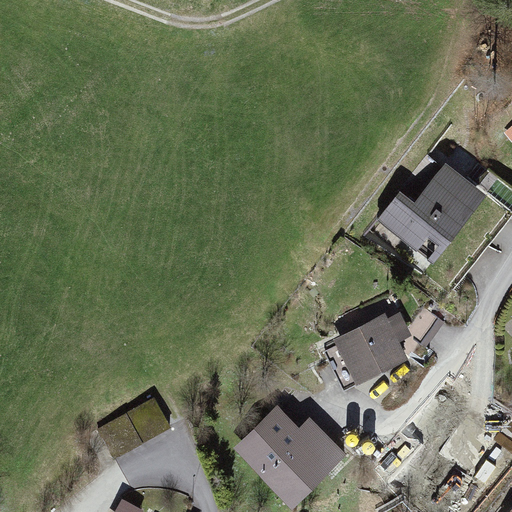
[(400,188),(377,217),(433,262),(488,194),(447,161),(415,200),(400,188)]
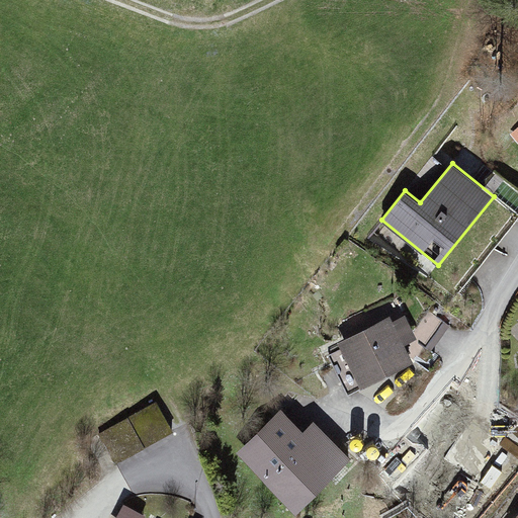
[(390,316),(337,341),(359,385),(412,360),(390,316)]
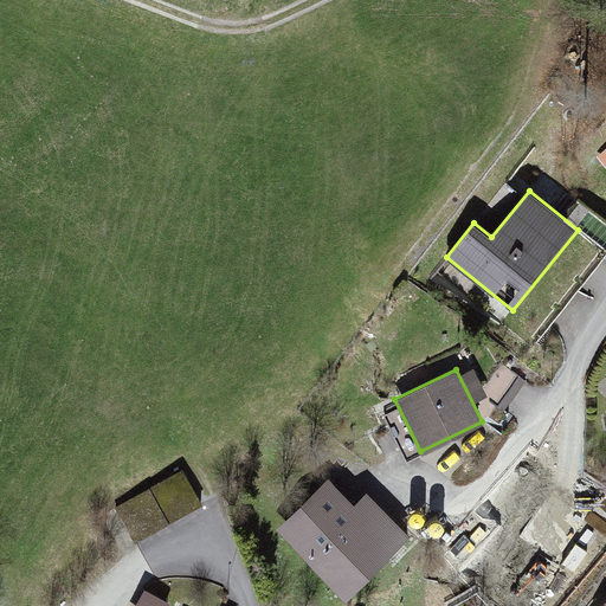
[(181,470),(116,505),(135,539),(199,504),(181,470)]
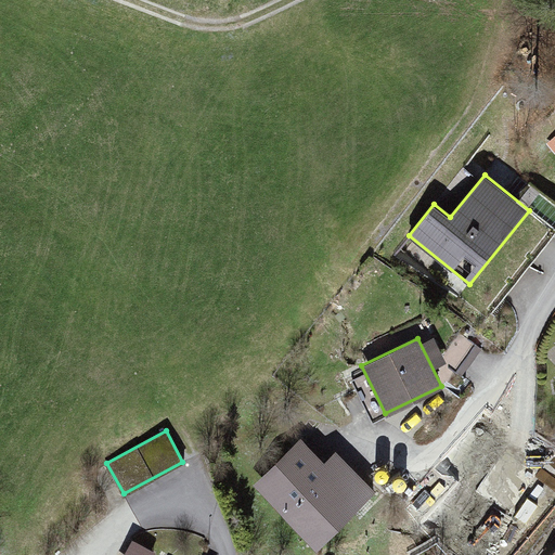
[(298,431),(245,485),(312,550),(373,489),(334,451),(326,460),(298,431)]
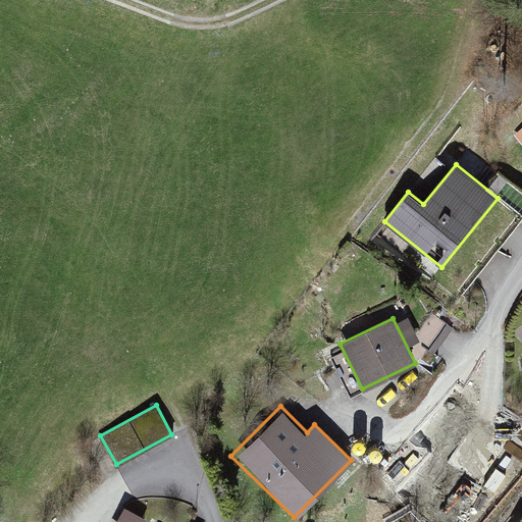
[(521,423),(501,409),(475,415),(438,469),(483,499),(520,445),(521,440),(521,423)]
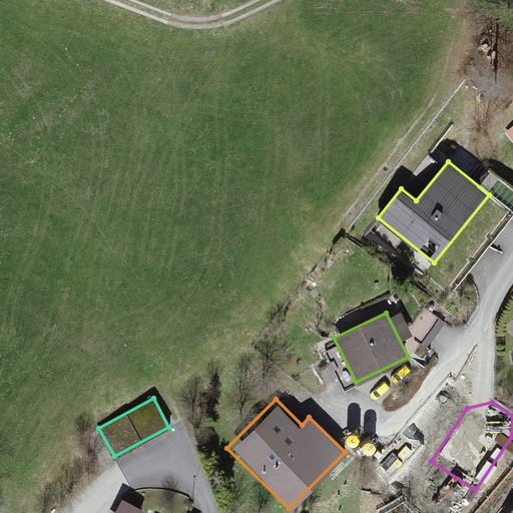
[(120,495),(112,512),(138,512),(143,504),(120,495)]
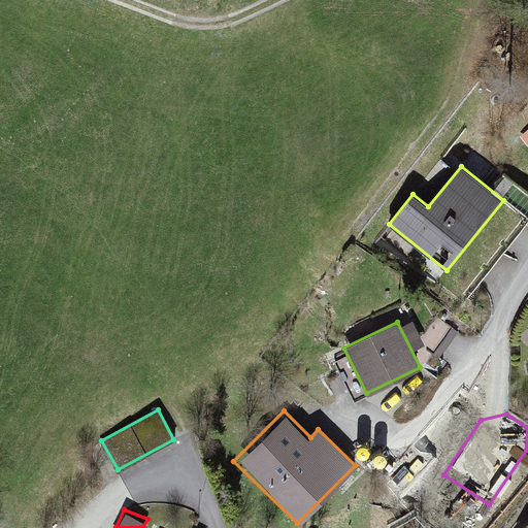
All buildings are outlined.
